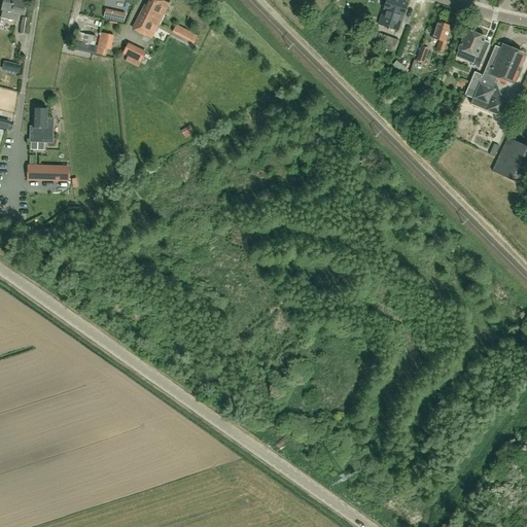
[(18,13),(24,15),(27,0),(3,0),(1,10),(2,10),(0,18),(16,22),(18,13)]
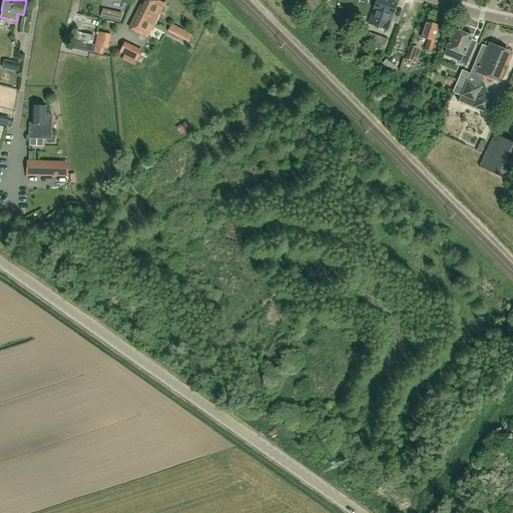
[(146,37),(163,4),(154,0),(142,0),(129,28),(146,37)]
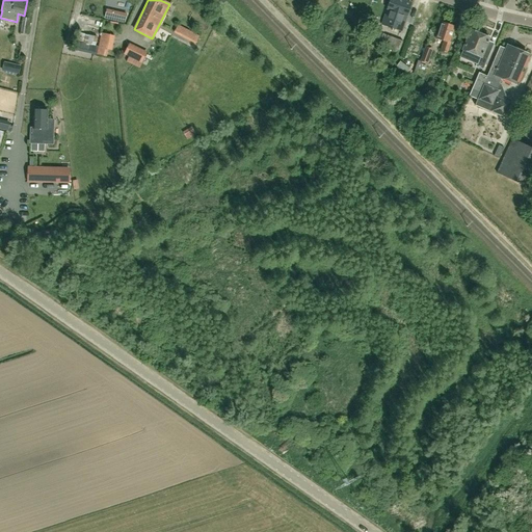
[(401,31),(410,3),(399,0),(389,0),(381,25),(401,31)]
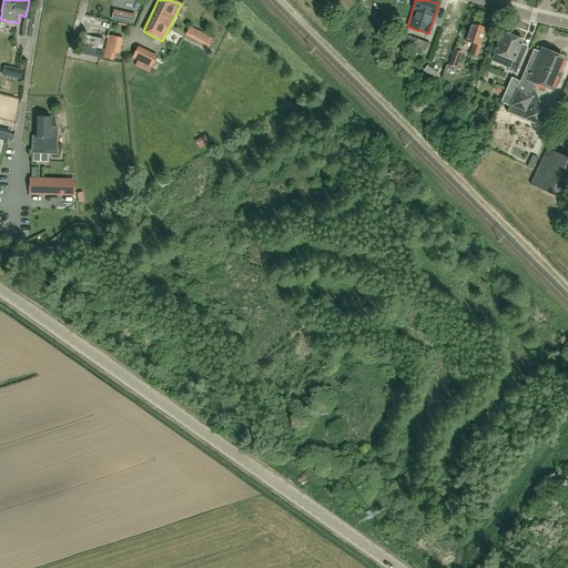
[(29,37),(31,20),(23,18),(21,37),(29,37)]
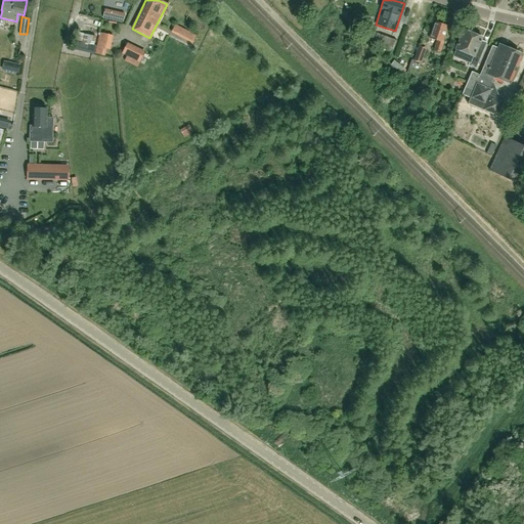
[(442,41),(447,26),(434,22),(429,38),(437,40),(433,50),(440,52),(443,42),(442,41)]
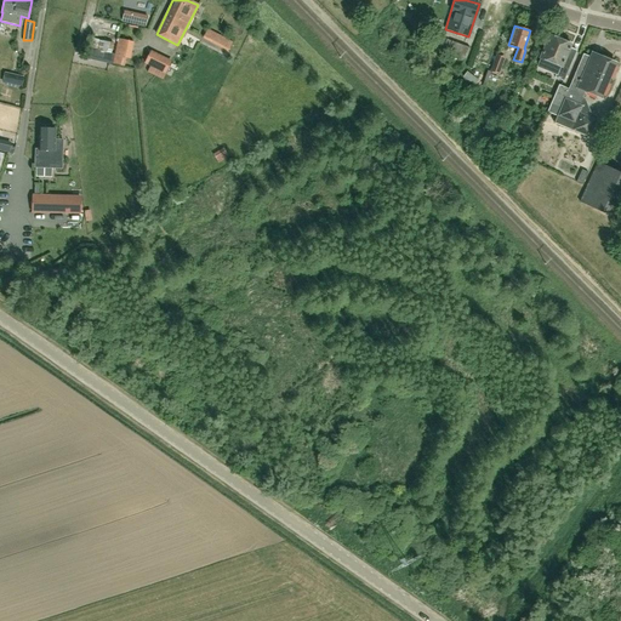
[(208,29),(203,38),(228,51),(233,43),(208,29)]
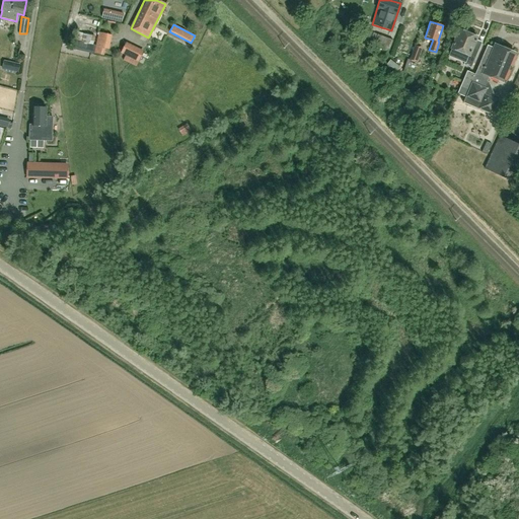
[(460,29),(451,49),(448,56),(465,63),(464,65),(471,68),(482,43),(476,41),(477,38),(460,29)]
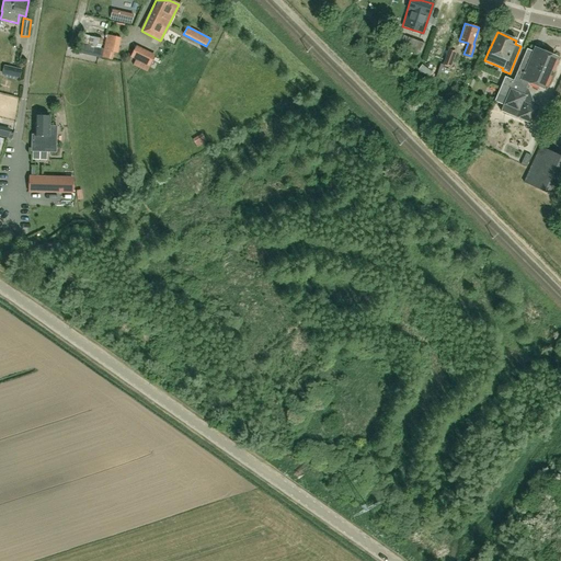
[(103,37),(102,39),(90,36),(81,34),(77,52),(107,59),(109,53),(116,55),(117,50),(126,52),(129,37),(121,36),(119,41),(103,37)]
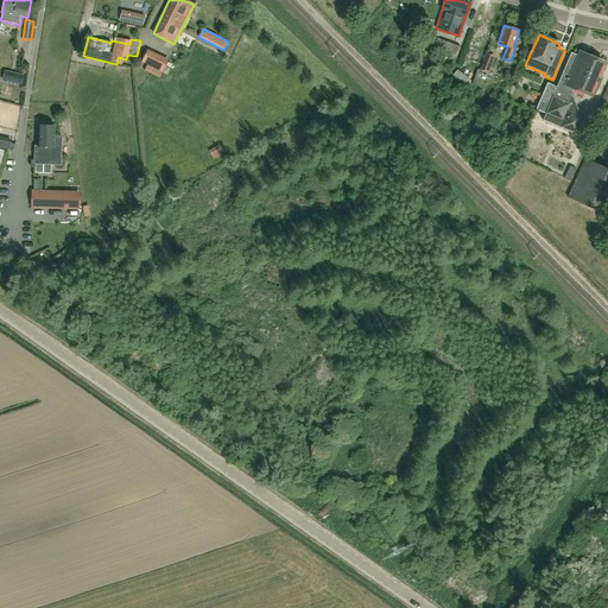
[(442,40),(437,38),(432,50),(437,51),(437,52),(455,58),(460,48),(442,40)]
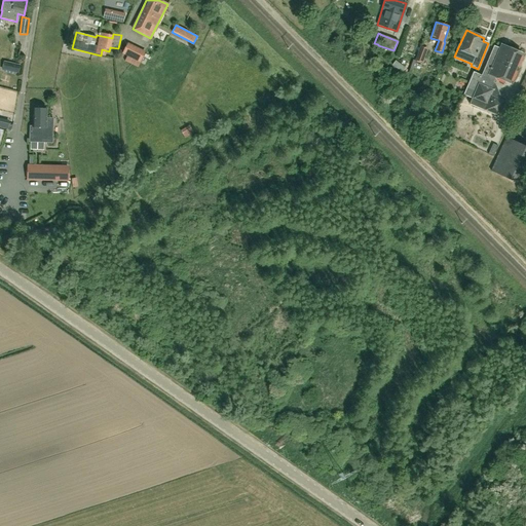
[(126,44),(121,53),(140,63),(145,53),(126,44)]
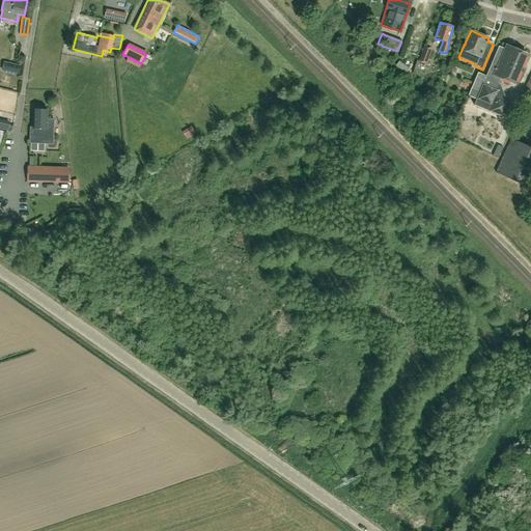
[(513,84),(527,54),(506,46),(505,49),(499,47),(486,77),(483,75),(478,73),(471,89),(468,95),(476,100),(474,105),(504,118),(510,103),(504,100),(505,96),(500,85),(501,84),(498,83),(501,78),(513,84)]
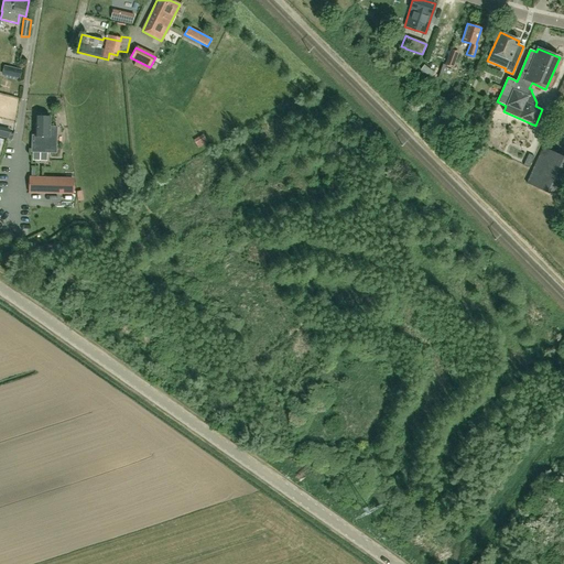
[(445,65),(453,67),(457,54),(451,52),(445,65)]
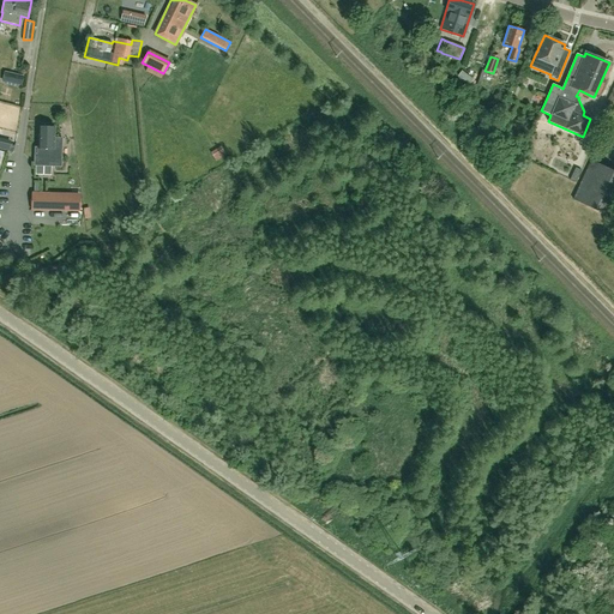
[(2,80),(23,85),(25,76),(4,71),(2,80)]
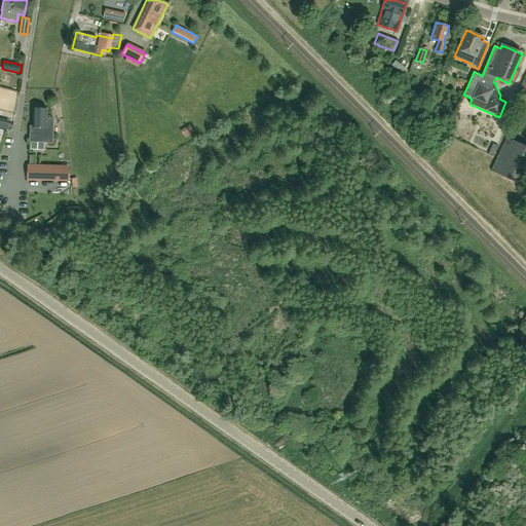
[(52,119),(46,118),(46,109),(33,109),(33,126),(30,126),(30,142),(52,143),(52,119)]
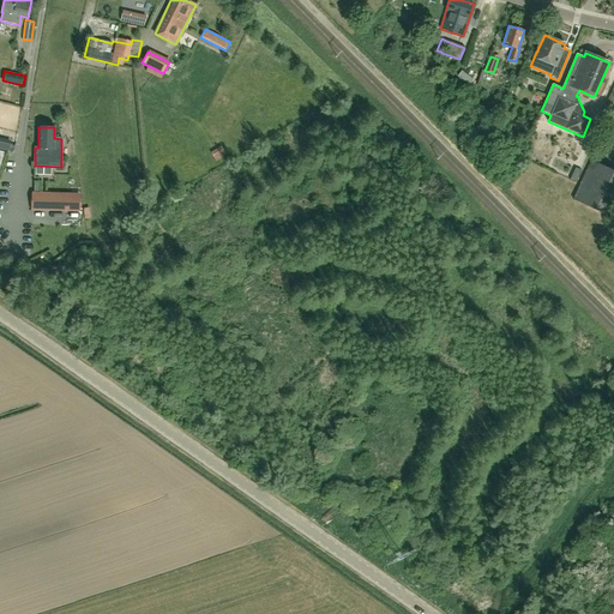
[(0,149),(8,151),(11,144),(0,142),(0,149)]
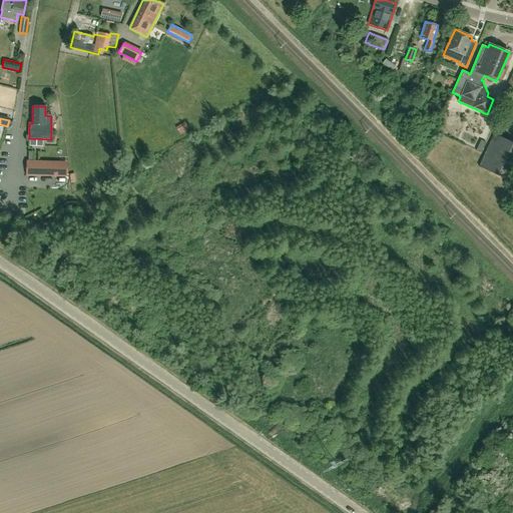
[(507,180),(512,166),(512,142),(493,133),(478,166),(507,180)]
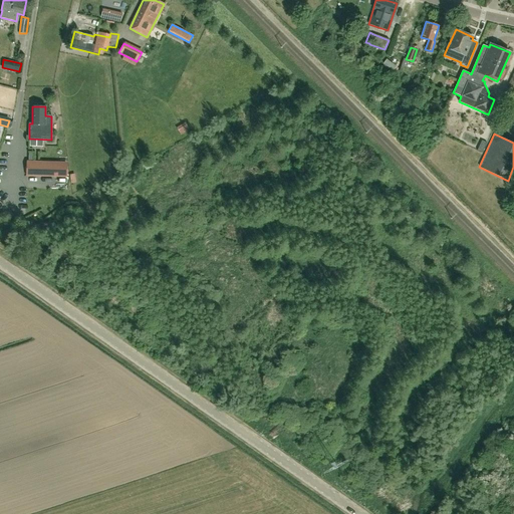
[(481,141),(477,151),(481,153),(482,153),(487,143),(481,141)]
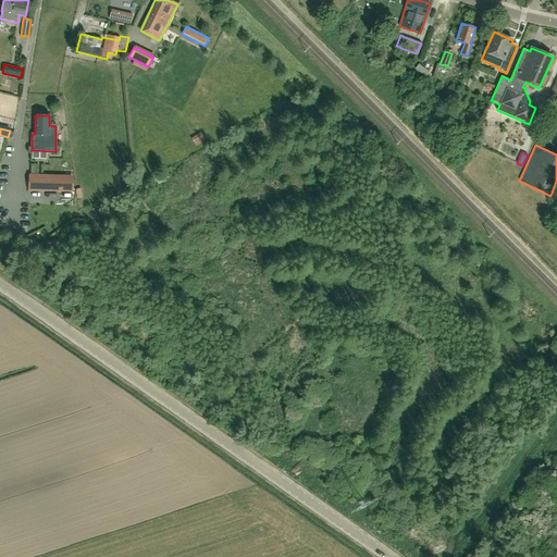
[(29,177),(28,190),(72,193),(73,178),(29,177)]
